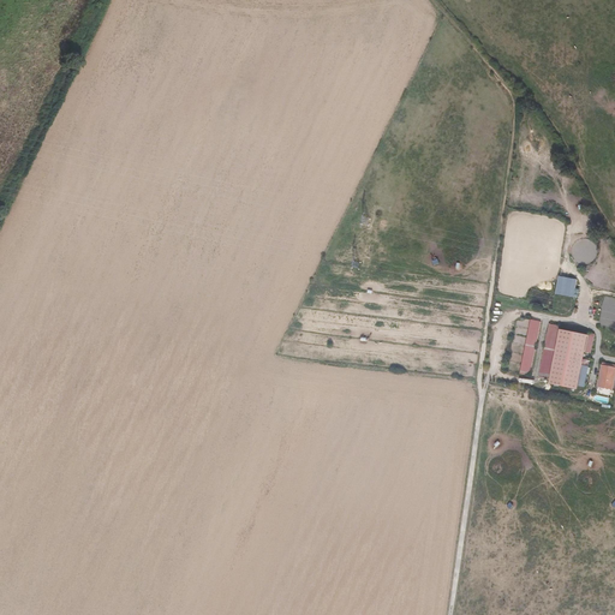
[(614,299),(603,298),(599,324),(608,326),(610,310),(614,311),(614,302),(614,299)]
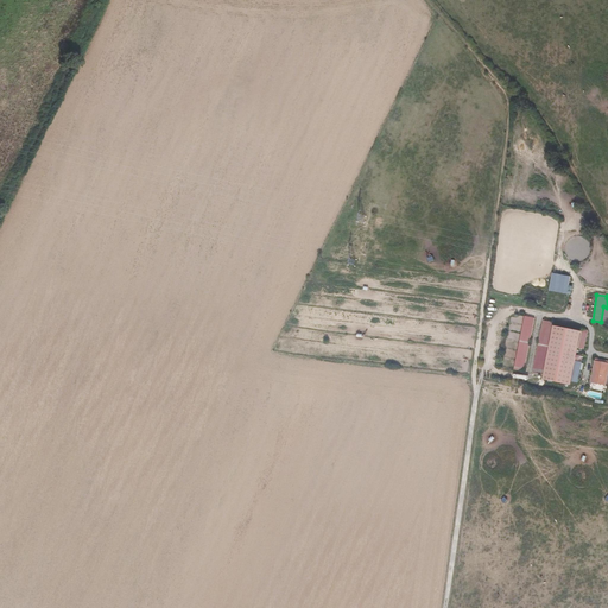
[(533,318),(524,316),(514,367),(524,369),(533,318)]
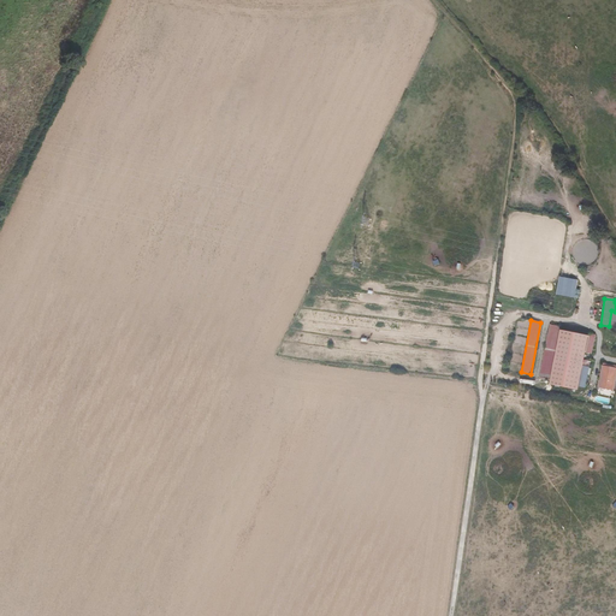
[(552,354),(558,326),(552,325),(548,348),(543,347),(542,351),(552,354)]
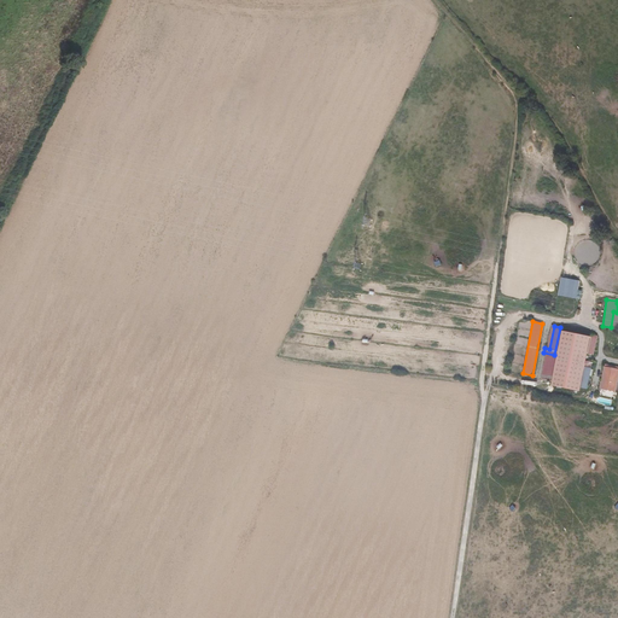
[(589,337),(560,331),(549,384),(578,390),(589,337)]
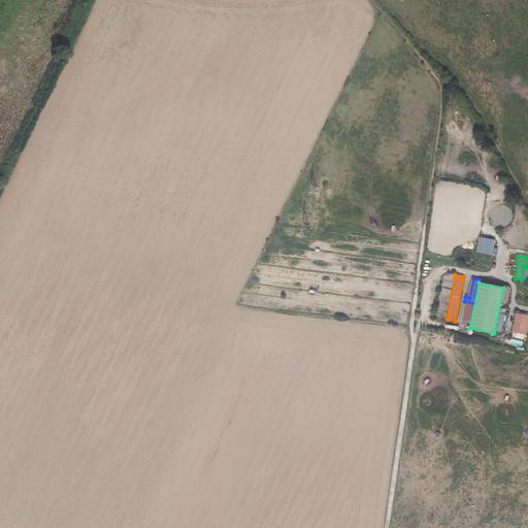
[(527,321),(527,314),(516,311),(510,332),(525,336),(527,321)]
